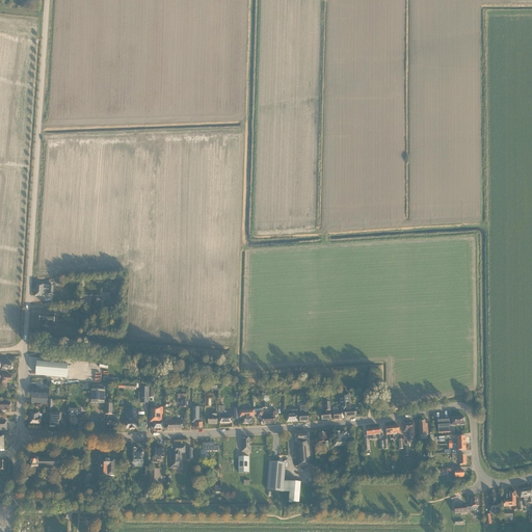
[(43,285),(36,285),(35,296),(45,296),(45,291),(45,289),(49,290),(49,291),(49,294),(53,294),(53,285),(60,285),(59,281),(50,282),(50,286),(49,286),(45,286),(43,285)]
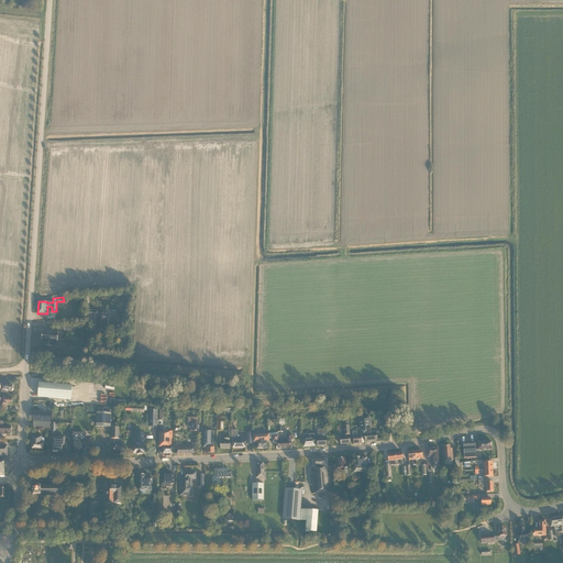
[(98,319),(97,331),(107,331),(107,319),(108,319),(108,313),(100,313),(100,319),(98,319)]
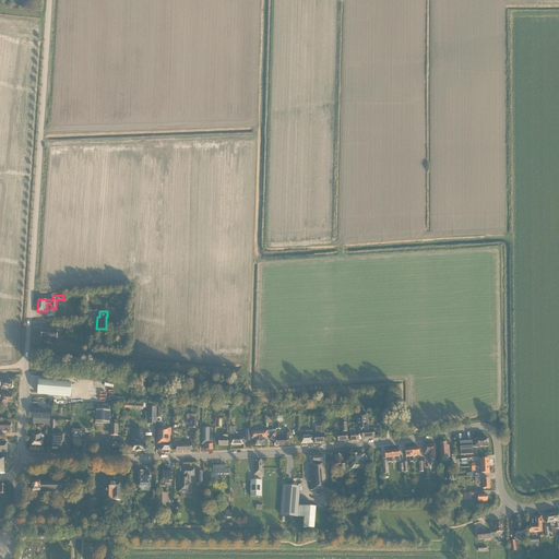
[(57,341),(58,334),(58,331),(42,330),(42,331),(40,332),(40,334),(42,335),(42,340),(45,341),(45,344),(52,344),(56,344),(57,343),(57,341)]
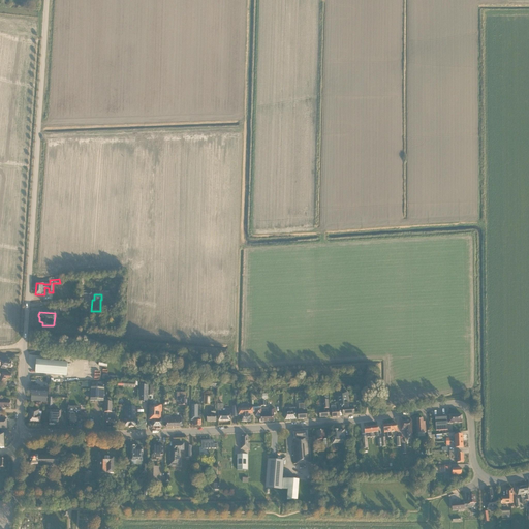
[(13,367),(13,364),(12,364),(12,363),(8,362),(8,361),(0,360),(0,366),(1,367),(1,369),(6,369),(6,368),(12,368),(12,367),(13,367)]
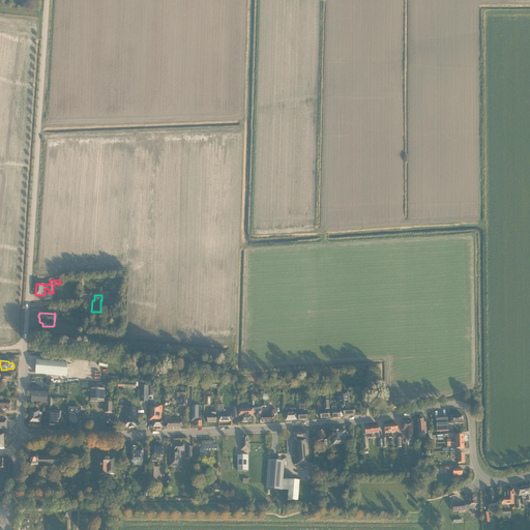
[(35,374),(67,376),(67,363),(36,361),(35,374)]
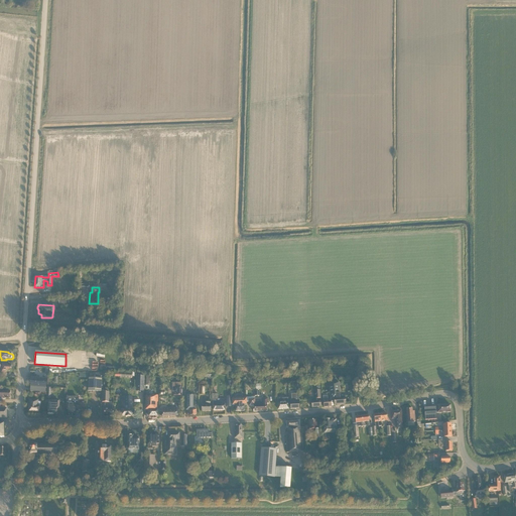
[(0,368),(2,368),(2,369),(2,370),(2,372),(6,373),(6,371),(11,371),(11,370),(12,370),(12,367),(11,367),(11,366),(8,366),(8,364),(2,364),(2,366),(2,367),(1,367),(1,364),(0,363),(0,368)]
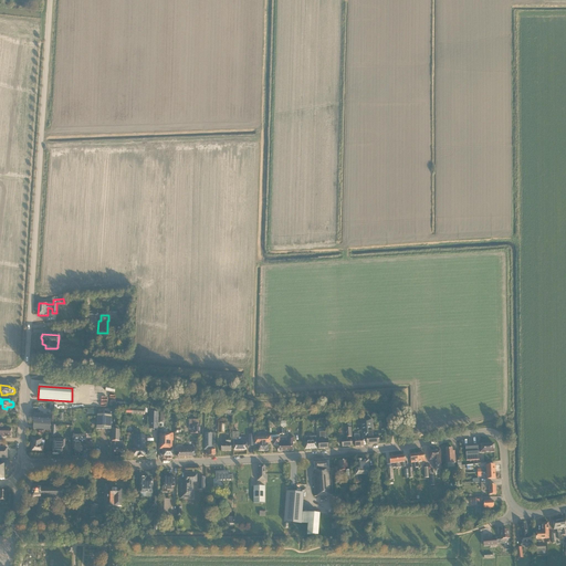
[(51,416),(52,413),(48,412),(48,416),(38,415),(38,411),(34,410),(34,415),(33,425),(34,425),(33,429),(50,430),(51,426),(52,416),(51,416)]
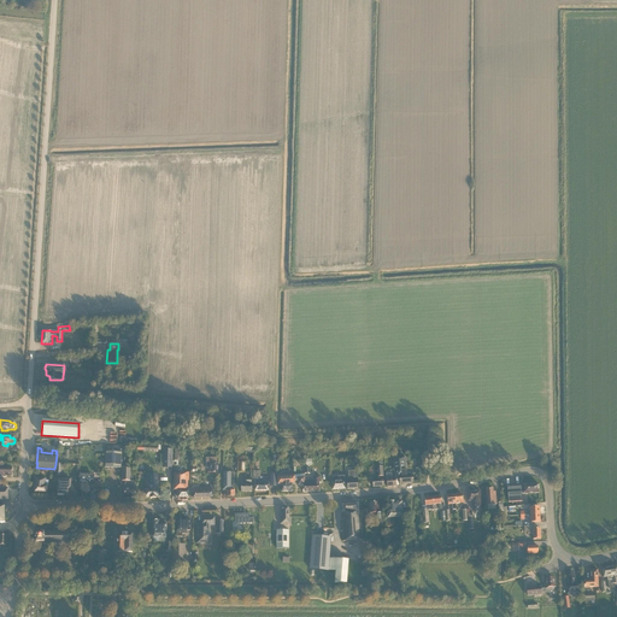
[(121,468),(122,453),(106,452),(106,468),(121,468)]
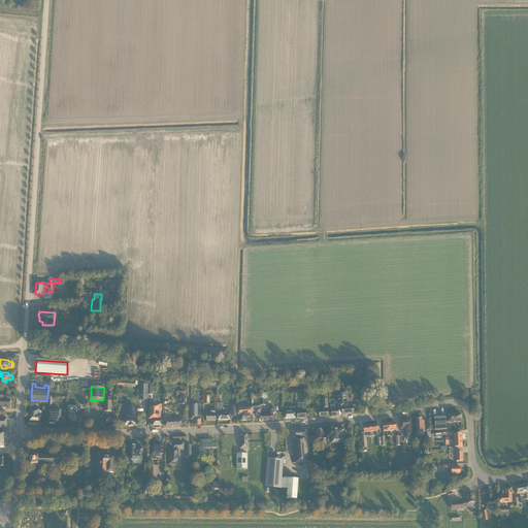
[(342,415),(354,414),(353,405),(349,406),(347,392),(337,393),(337,397),(338,408),(341,408),(342,415)]
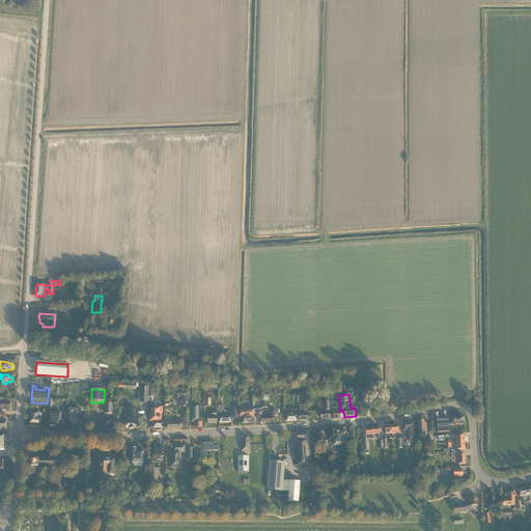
[(188,399),(179,398),(177,398),(177,402),(178,403),(178,407),(188,408),(188,399)]
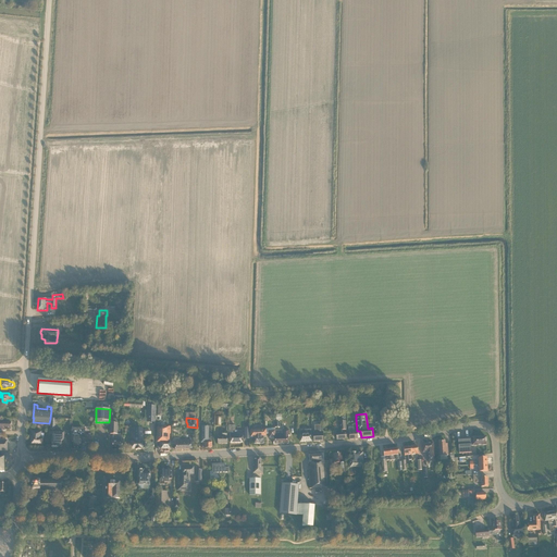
[(11,430),(11,422),(0,421),(0,423),(0,429),(1,430),(1,431),(5,431),(5,430),(11,430)]
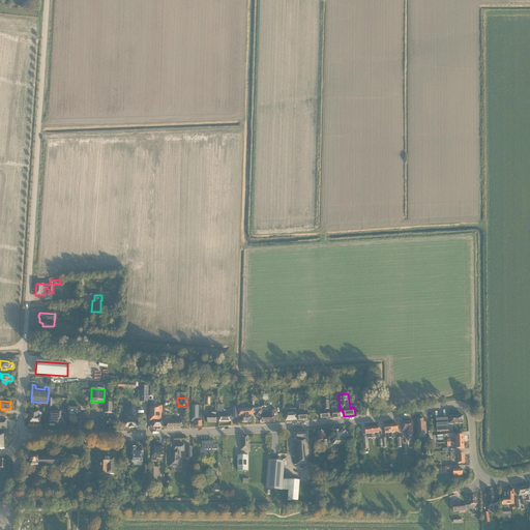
[(329,409),(329,405),(329,401),(323,402),(324,410),(320,410),(320,419),(330,418),(329,409)]
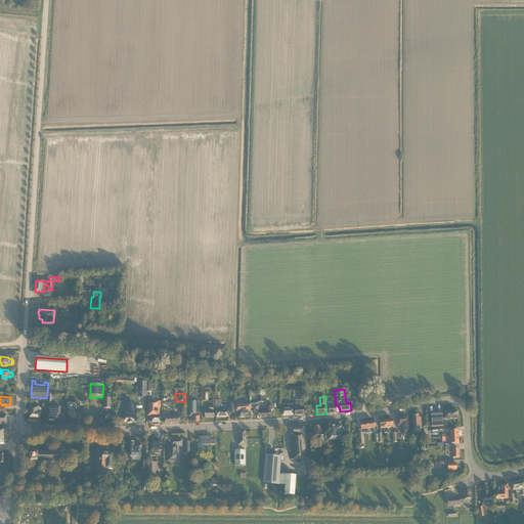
[(116,423),(116,417),(116,409),(111,408),(111,398),(104,398),(103,408),(106,408),(106,417),(105,422),(116,423)]
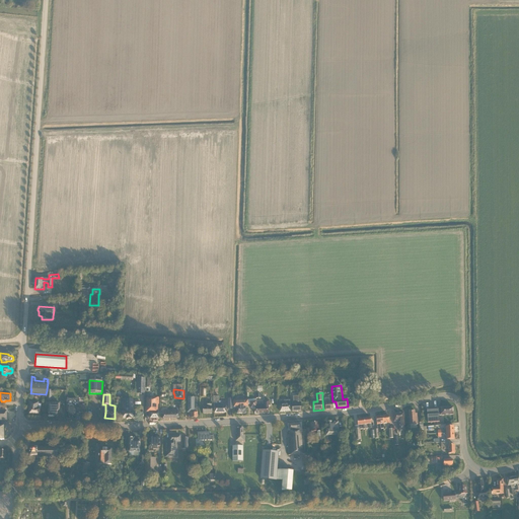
[(292,412),(301,412),(301,396),(293,396),(293,402),(292,402),(292,412)]
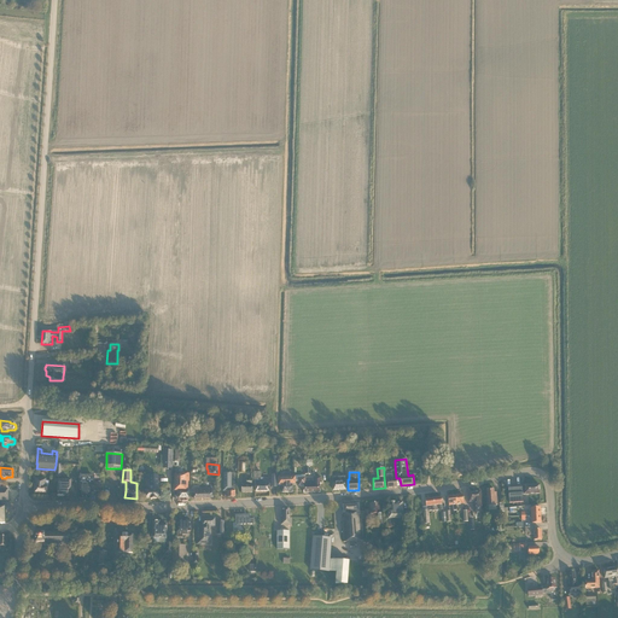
[(175,490),(179,490),(179,499),(190,499),(190,490),(188,490),(188,484),(190,484),(190,473),(175,473),(175,490)]
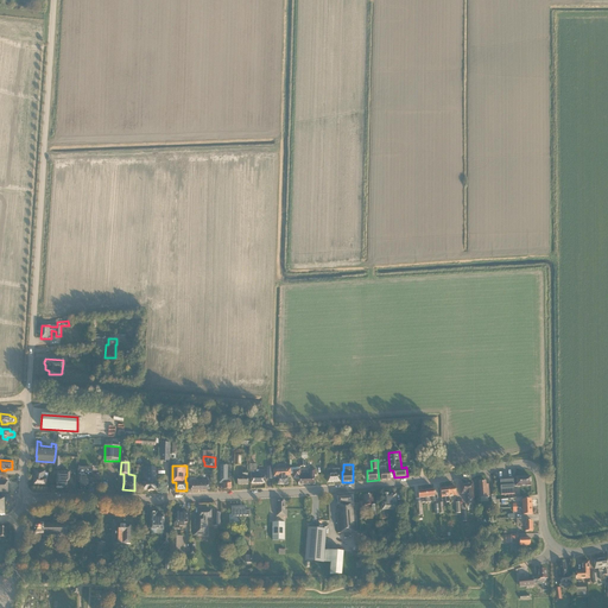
[(223,489),(232,489),(232,477),(230,477),(230,466),(220,466),(220,483),(223,483),(223,489)]
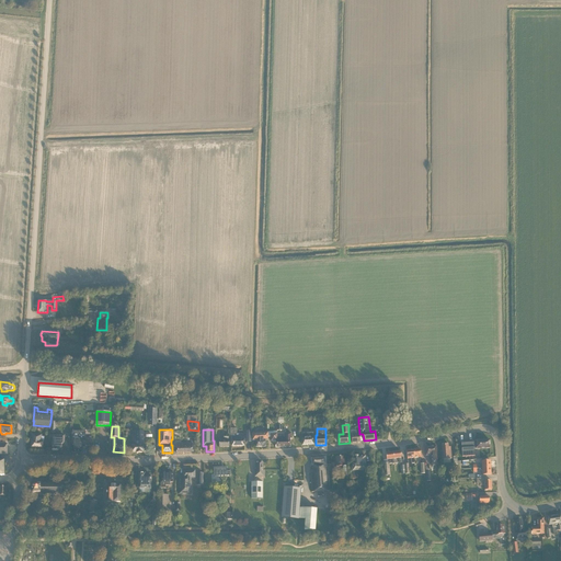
[(359,435),(356,435),(356,431),(351,431),(352,435),(352,443),(361,443),(359,435)]
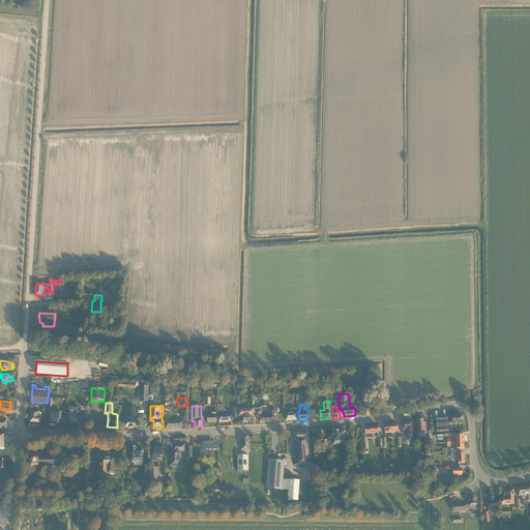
[(68,414),(67,428),(78,428),(78,422),(78,421),(78,420),(88,421),(88,414),(86,414),(85,414),(82,414),(81,414),(81,408),(68,408),(68,414)]
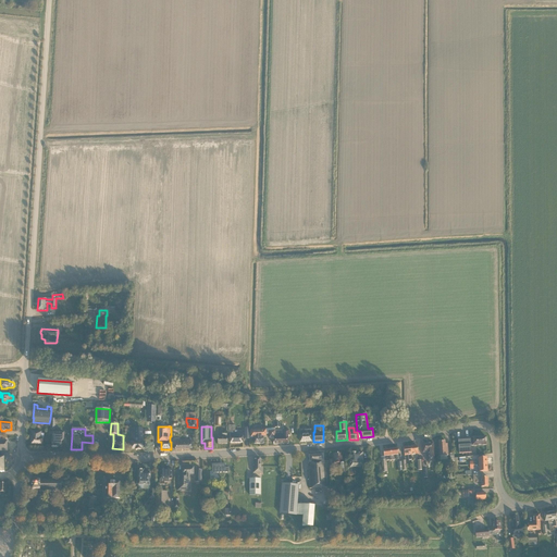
[(264,437),(267,437),(265,429),(251,430),(251,437),(255,437),(255,444),(264,443),(264,437)]
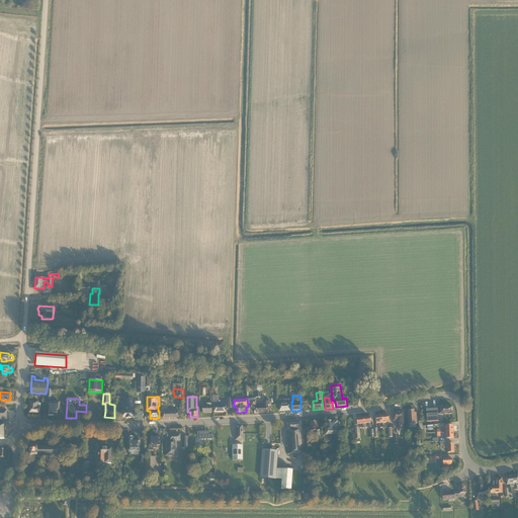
[(132,418),(135,418),(135,411),(133,412),(133,400),(125,400),(125,411),(122,412),(122,418),(126,418),(126,419),(132,419),(132,418)]
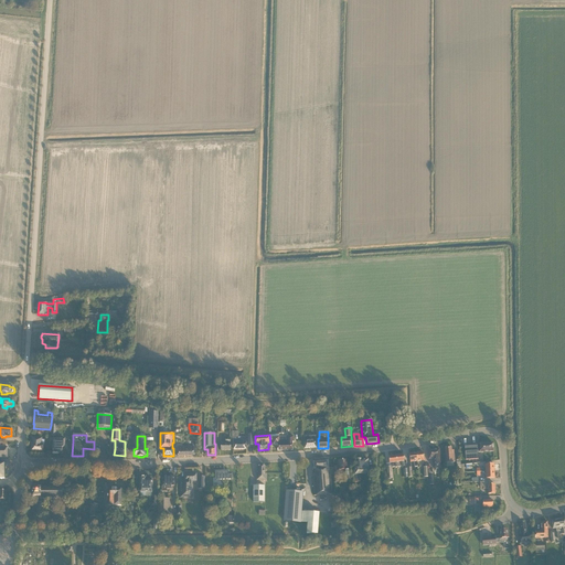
[(305,448),(316,447),(316,440),(316,437),(316,436),(305,437),(305,441),(305,448)]
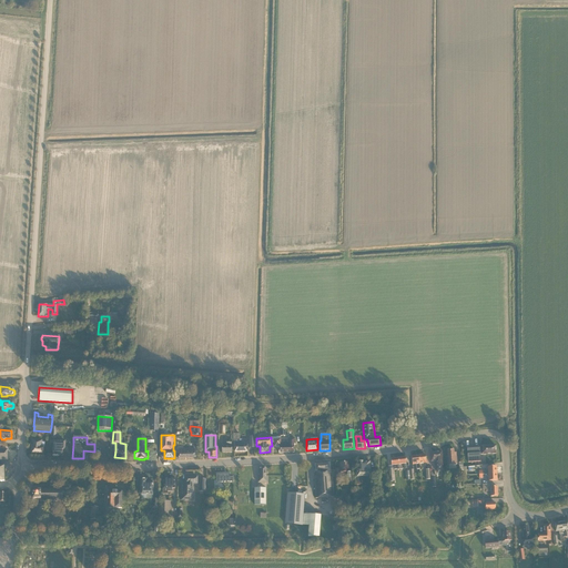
[(43,455),(44,447),(42,447),(42,440),(32,439),(32,446),(31,454),(43,455)]
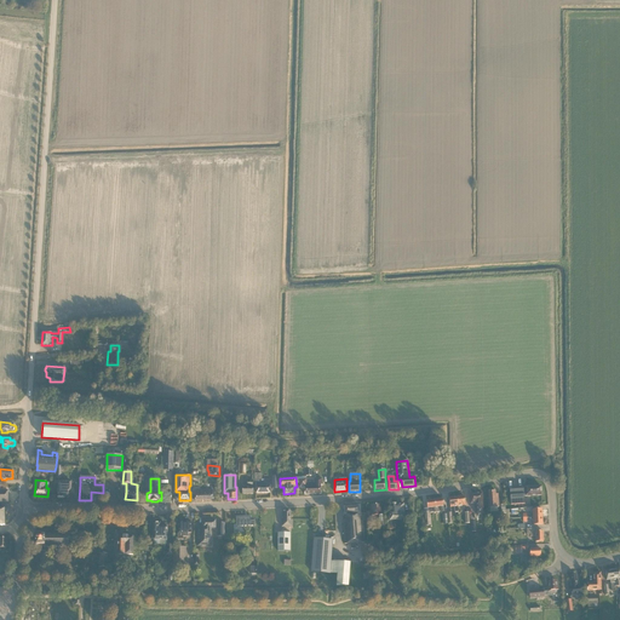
[(270,493),(270,486),(270,480),(259,480),(259,482),(256,482),(257,493),(270,493)]
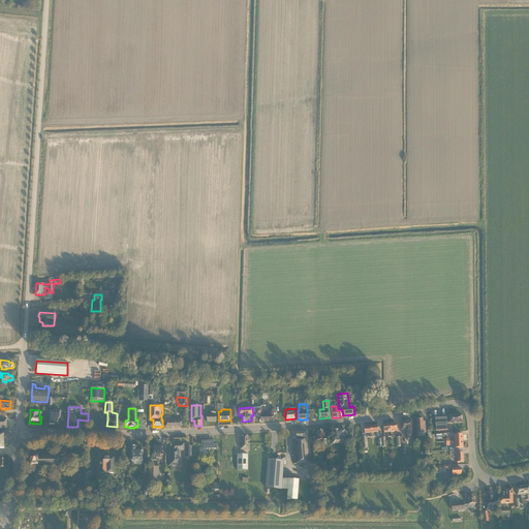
[(261,415),(261,409),(255,409),(255,416),(259,416),(260,422),(266,422),(266,415),(261,415)]
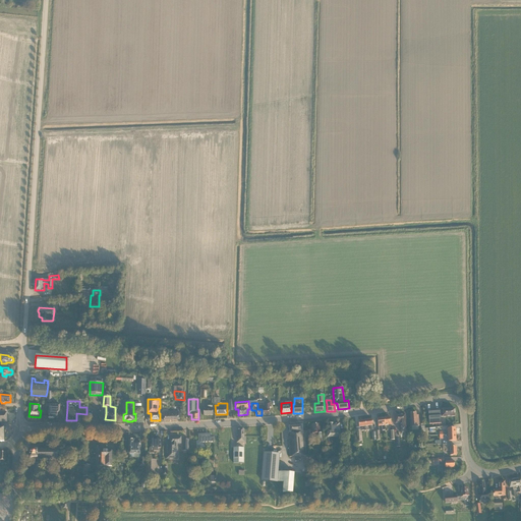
[(271,403),(265,403),(257,403),(257,409),(262,409),(262,415),(270,415),(270,408),(271,408),(271,403)]
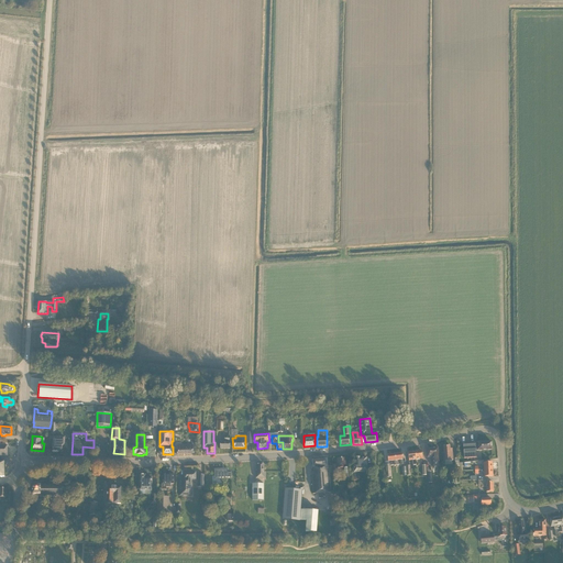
[(230,441),(230,437),(224,437),(224,441),(227,441),(227,443),(220,442),(220,449),(230,449),(230,442),(228,442),(228,441),(230,441)]
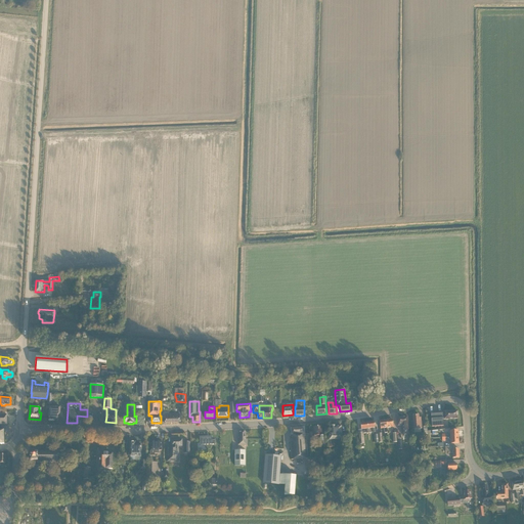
[(60,417),(60,407),(49,407),(49,421),(54,422),(54,421),(58,421),(59,417),(60,417)]
